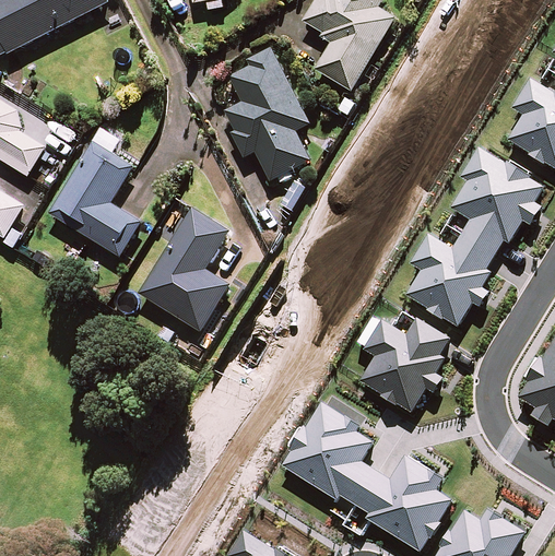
[(0,39),(7,51),(7,52),(108,1),(107,0),(0,0),(0,39)]
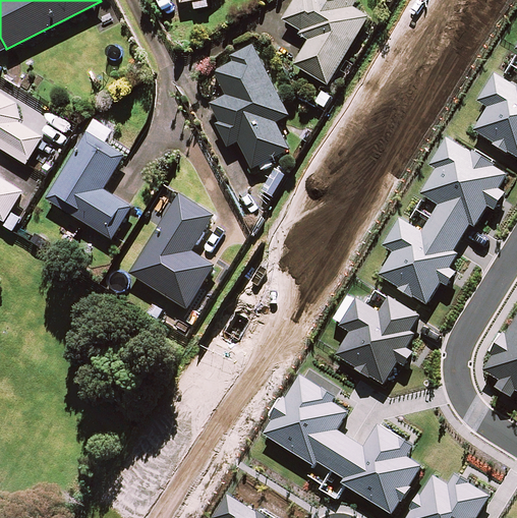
[(350,6),(353,0),(293,0),(282,19),(308,37),(292,63),(324,83),(366,16),(350,6)]
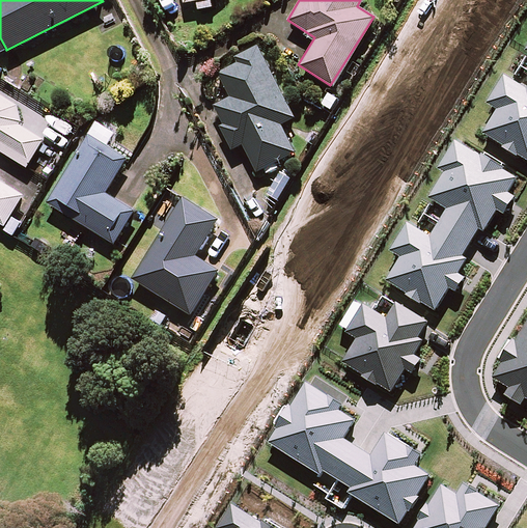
[(292,117),(255,45),(215,66),(229,96),(210,107),(230,148),(241,143),(255,171),(293,151),(278,123),(292,117)]
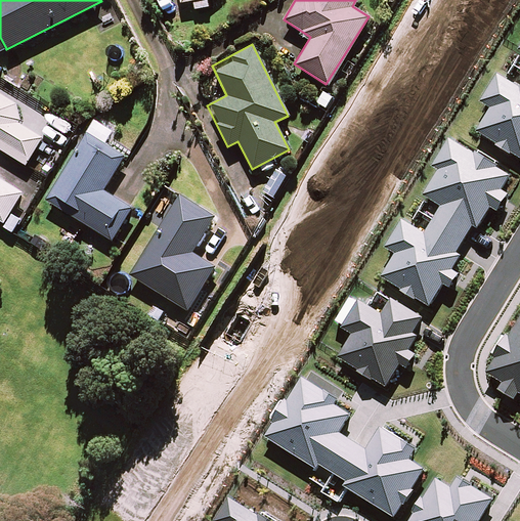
[(519,83),(518,87),(495,73),(478,100),(488,106),(474,130),(494,142),(493,144),(509,154),(510,152),(519,158),(519,83)]
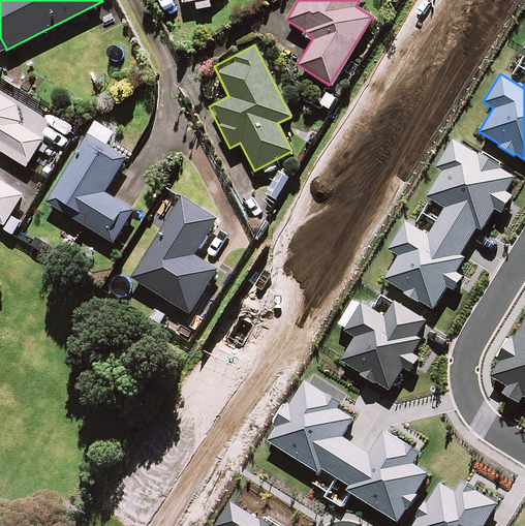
[(0,151),(25,166),(42,138),(18,123),(20,120),(17,104),(0,94),(0,151)]
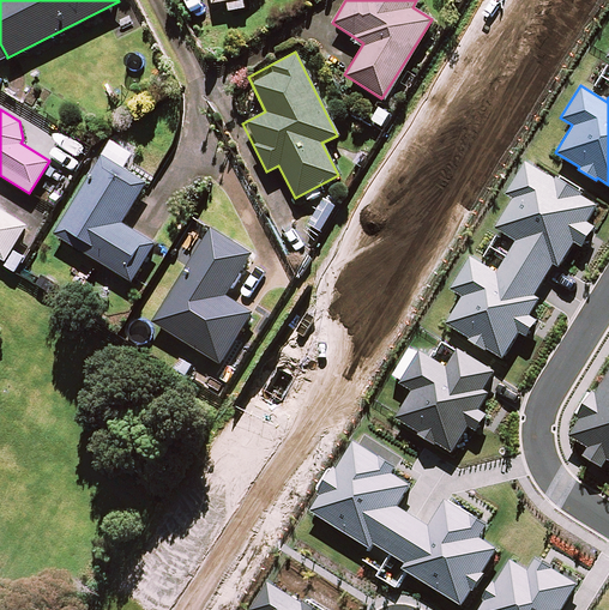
[(110,139),(101,155),(124,169),(132,153),(110,139)]
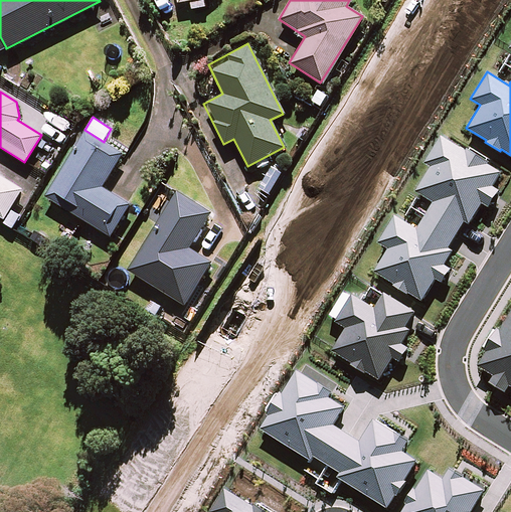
[(104,142),(84,130),(44,196),(110,235),(130,203),(102,186),(123,153),(104,142)]
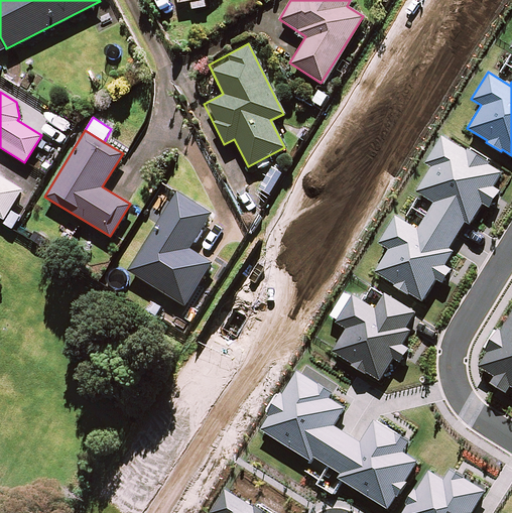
[(492,186),(500,172),(488,164),(489,161),(467,148),(465,150),(440,135),(423,162),(430,166),(415,191),(432,202),(424,215),(456,235),(465,222),(469,224),(482,203),(489,208),(499,190),(492,186)]
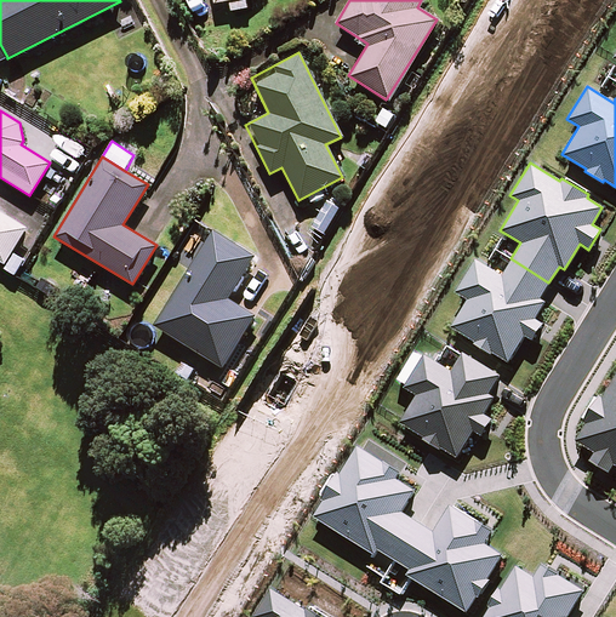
[(337,206),(326,199),(309,224),(320,232),(337,206)]
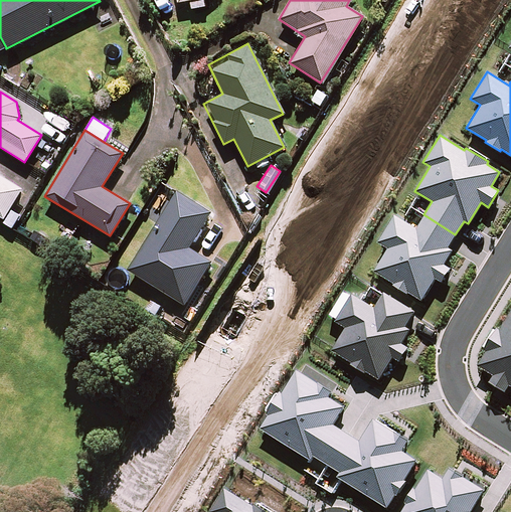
[(0,217),(3,219),(22,188),(0,174),(0,217)]
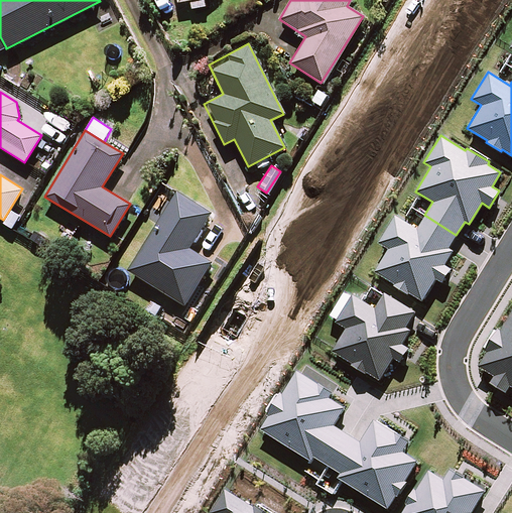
[(212,213),(176,190),(127,269),(183,304),(211,262),(189,248),(212,213)]
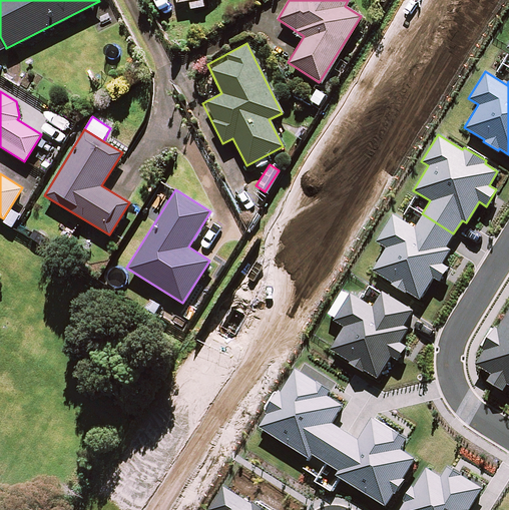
[(10,226),(18,213),(10,208),(2,221),(10,226)]
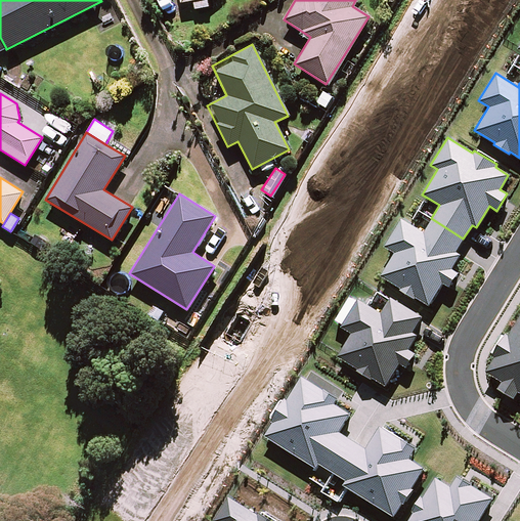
[(463,239),(431,218),(423,231),(400,218),(384,246),(393,252),(379,275),(399,288),(398,290),(413,298),(414,297),(428,305),(442,283),(448,288),(458,272),(451,268),(460,255),(455,252),(463,239)]
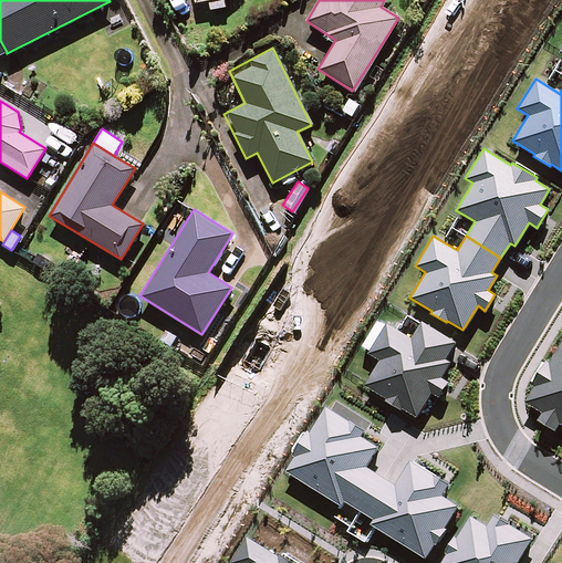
[(445,358),(456,342),(420,321),(410,337),(386,323),(367,353),(378,360),(363,385),(416,417),(430,393),(437,397),(447,382),(440,377),(450,362),(445,358)]
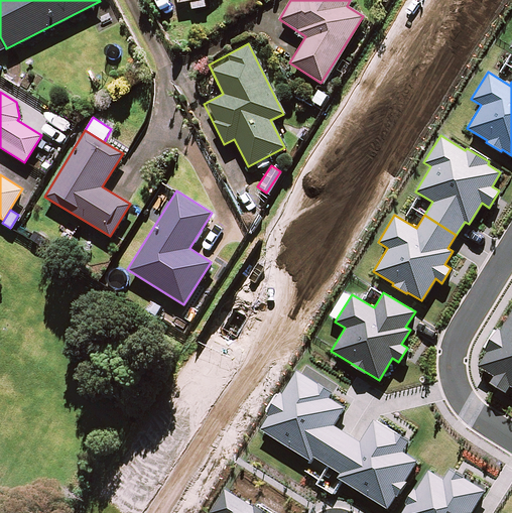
[(511,309),(499,331),(495,328),(482,349),(486,352),(477,366),(493,375),(488,382),(505,392),(509,386),(511,387),(511,309)]
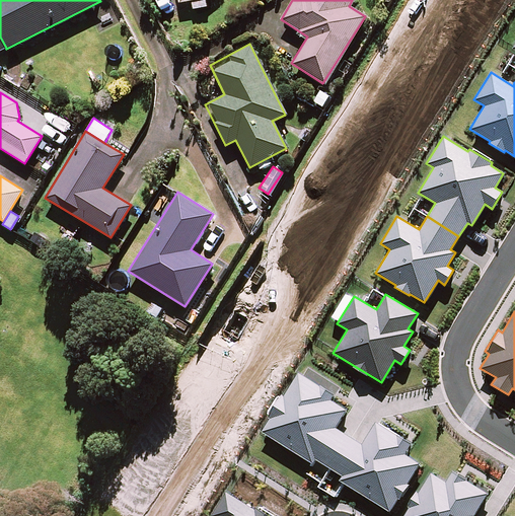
[(335,427),(346,409),(330,399),(334,394),(297,372),(282,395),(281,394),(268,415),(270,416),(261,431),(312,463),(315,459),(328,467),(348,435),(335,427)]
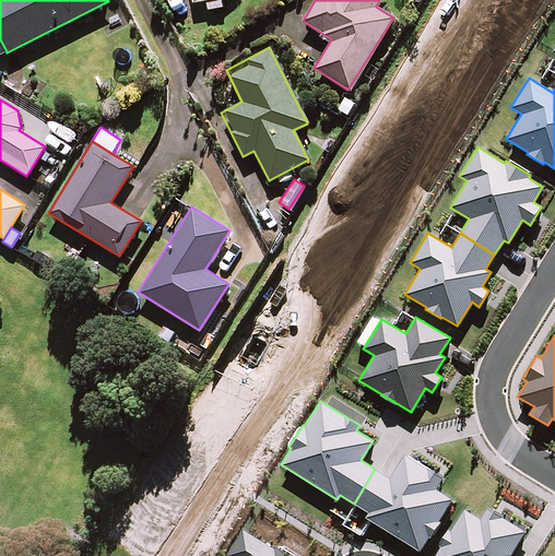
[(390,477),(375,469),(354,504),(367,512),(365,516),(421,549),(428,536),(430,537),(440,522),(438,521),(452,498),(437,489),(444,478),(404,454),(390,477)]
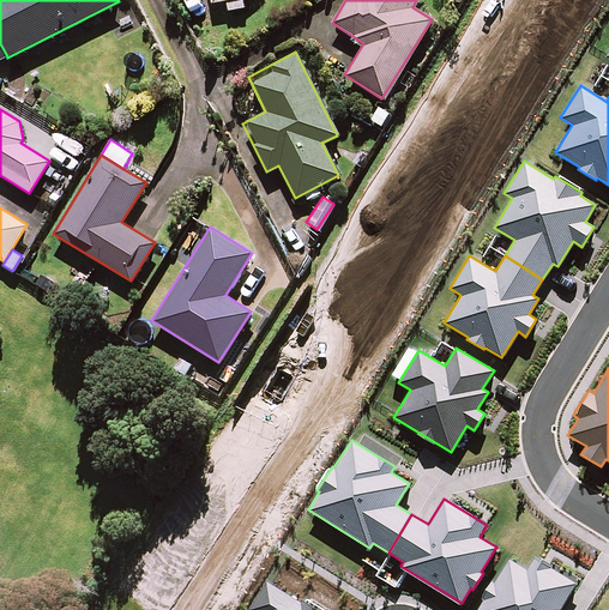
[(483,599),(476,609),(560,609),(576,583),(534,557),(526,569),(508,559),(494,581),(492,580),(481,597),(483,599)]
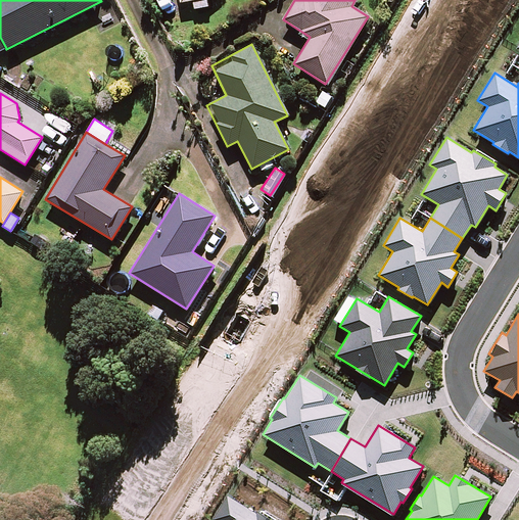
[(272,519),(257,511),(256,513),(227,495),(211,519),(272,519)]
